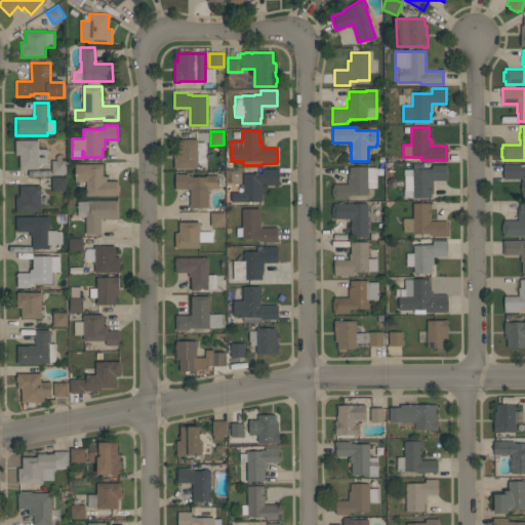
[(197,138),(197,168),(174,168),(173,154),(178,154),(178,138),(197,138)]
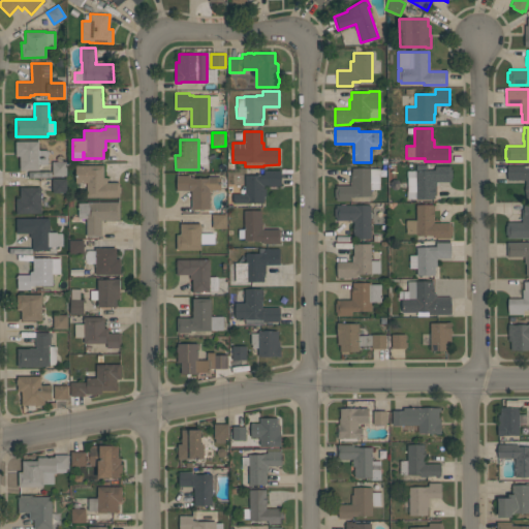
[(20,169),(20,156),(16,156),(16,141),(38,141),(38,150),(48,150),(48,164),(39,164),(39,169),(20,169)]
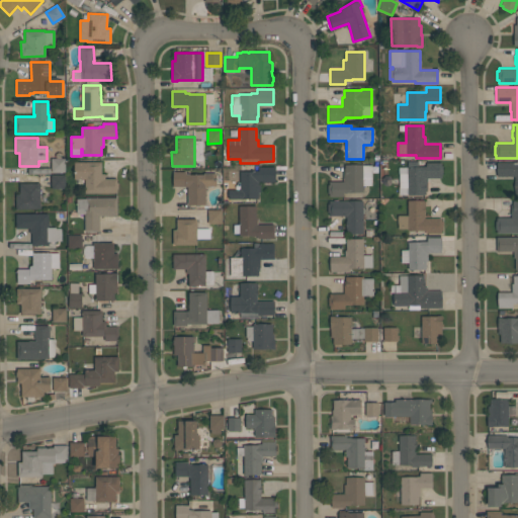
[(65,158),(65,172),(52,172),(51,158),(65,158)]
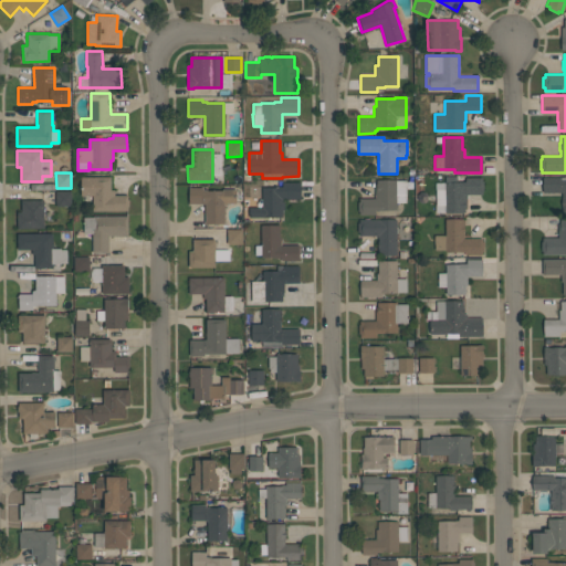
[(562,192),(543,192),(543,177),(565,177),(565,175),(565,212),(562,212),(562,192)]
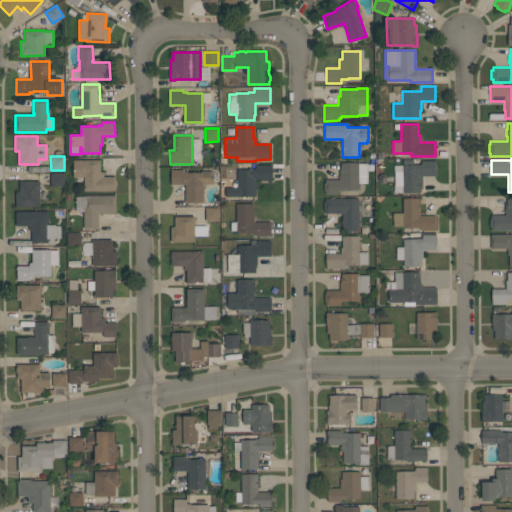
[(73,177),(73,160),(100,160),(100,171),(103,171),(103,176),(115,176),(115,180),(117,180),(117,187),(115,187),(115,190),(84,191),(84,177),(73,177)]
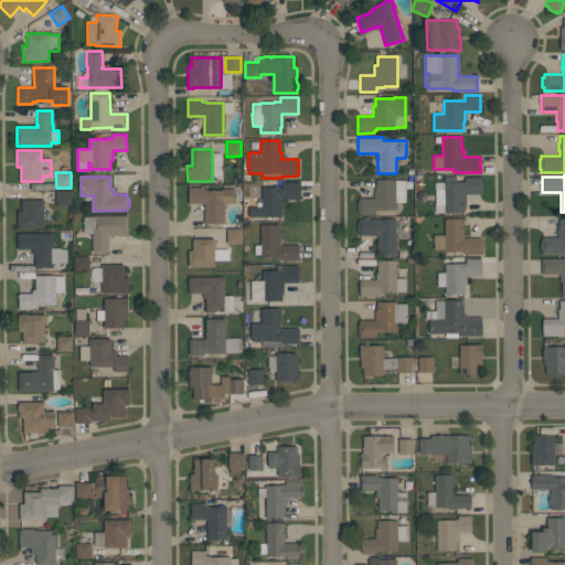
[(481,177),(481,181),(483,181),(483,190),(481,190),(481,194),(466,194),(466,208),(464,208),(464,212),(444,212),(444,182),(458,182),(458,181),(465,181),(465,177),(481,177)]
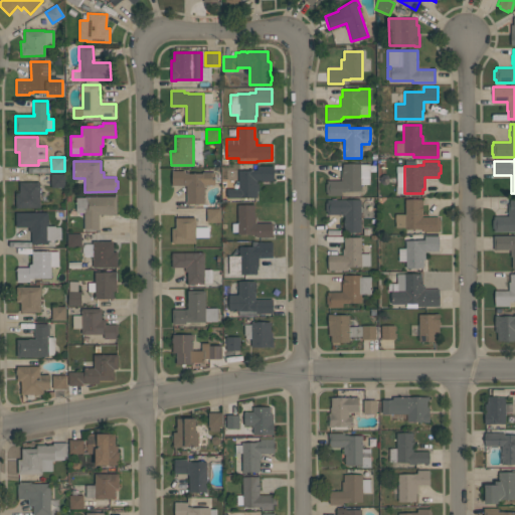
[(369,164),(369,184),(361,184),(361,191),(344,191),(344,192),(341,192),(342,195),(327,195),(327,193),(325,193),(325,184),(327,183),(327,180),(341,180),(341,168),(342,168),(342,167),(343,167),(343,163),(360,163),(360,164),(369,164)]
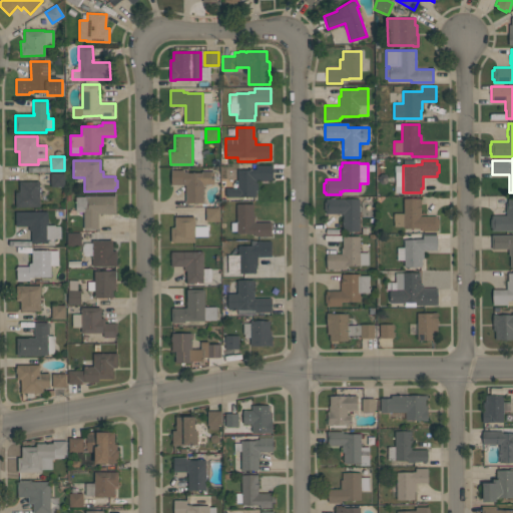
[(237,187),(237,170),(251,170),(251,169),(257,169),(257,164),(273,164),(273,180),(258,180),(258,190),(255,190),(255,196),(225,196),(225,187),(237,187)]
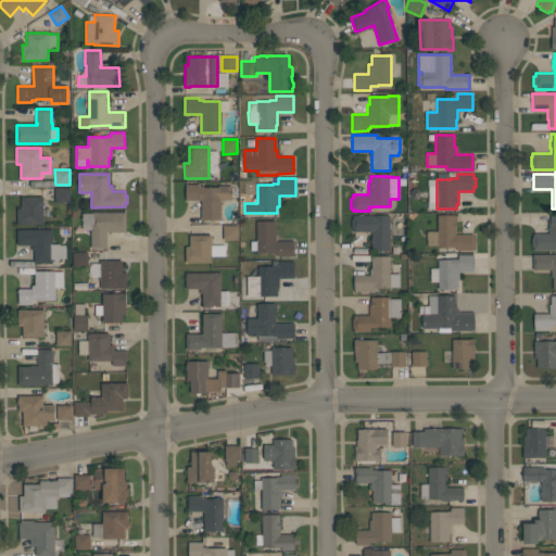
[(232,200),(220,200),(220,219),(202,219),(201,200),(186,200),(186,185),(200,184),(200,186),(203,186),(203,187),(217,187),(217,186),(231,186),(232,200)]
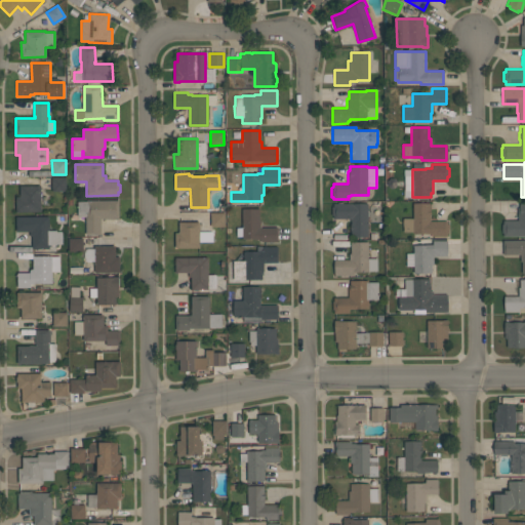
[(66,177),(66,191),(52,191),(51,177),(66,177)]
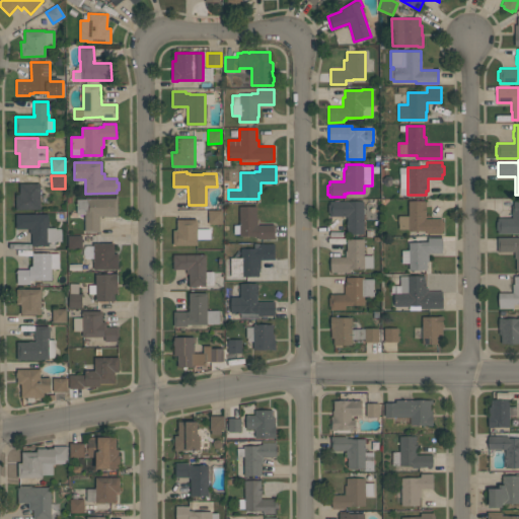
[(15,210),(15,195),(19,195),(19,183),(40,183),(40,209),(15,210)]
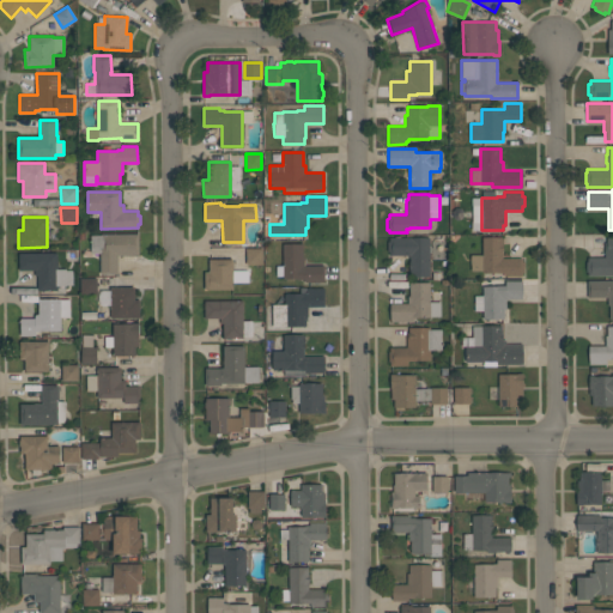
[(139,234),(139,255),(117,255),(117,274),(99,274),(99,253),(91,253),(90,235),(101,235),(101,234),(139,234)]
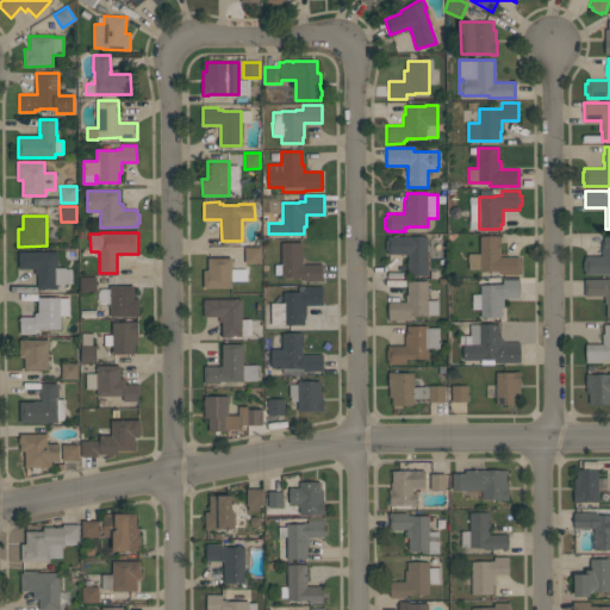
[(520,274),(500,274),(500,272),(480,272),(480,269),(468,269),(468,254),(479,253),(479,236),(499,235),(499,244),(500,244),(500,251),(499,251),(499,257),(520,257),(520,261),(521,261),(521,271),(520,271),(520,274)]
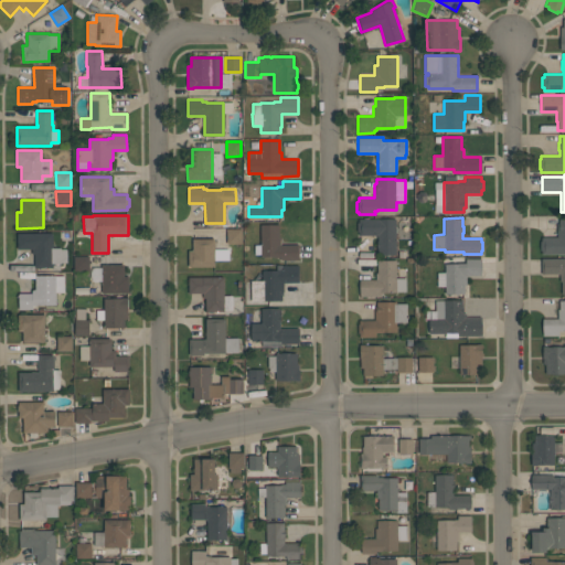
[(395,219),(395,254),(377,254),(377,235),(359,235),(359,232),(358,232),(356,223),(359,223),(359,219),(377,219),(377,220),(395,219)]
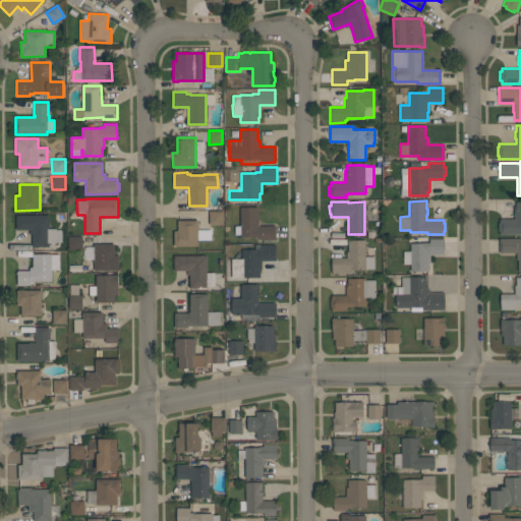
[(520,201),(520,234),(499,234),(499,231),(498,231),(498,222),(499,222),(499,219),(513,219),(513,206),(515,206),(515,201),(520,201)]
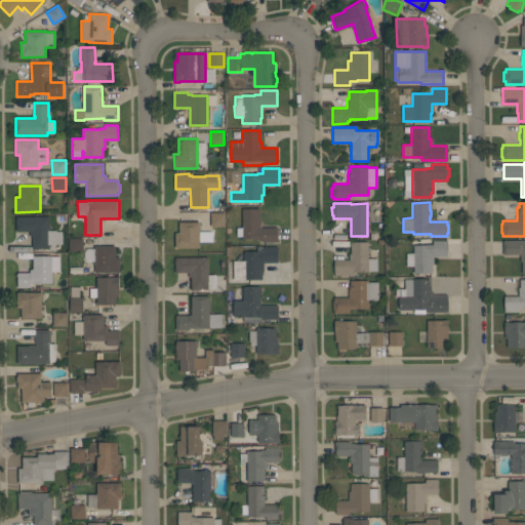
[(277,241),(260,241),(260,239),(255,239),(255,238),(242,238),(242,236),(236,236),(236,227),(241,227),(241,208),(259,208),(259,219),(260,219),(260,227),(277,227),(277,241)]
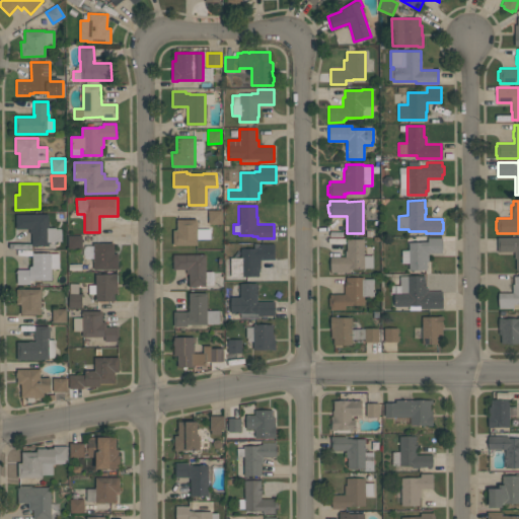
[(222,210),(222,223),(208,224),(208,210),(222,210)]
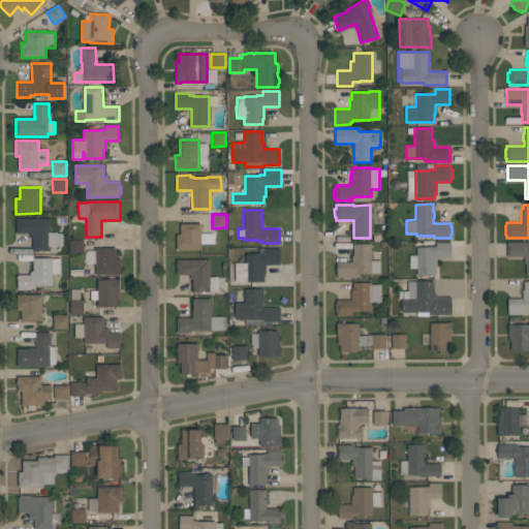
[(50,218),(50,231),(57,231),(57,232),(62,232),(63,246),(57,246),(57,247),(49,247),(49,250),(33,250),(32,238),(30,238),(30,234),(17,234),(16,218),(50,218)]
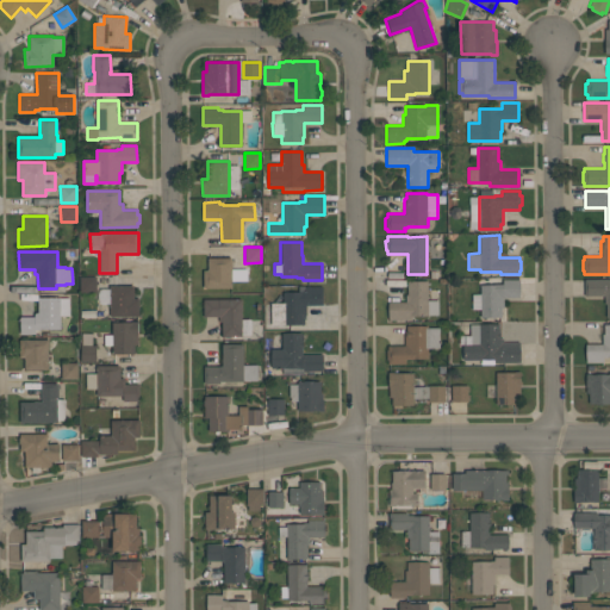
[(247,280),(231,281),(231,287),(204,287),(203,271),(207,271),(207,257),(232,257),(232,268),(247,268),(247,280)]
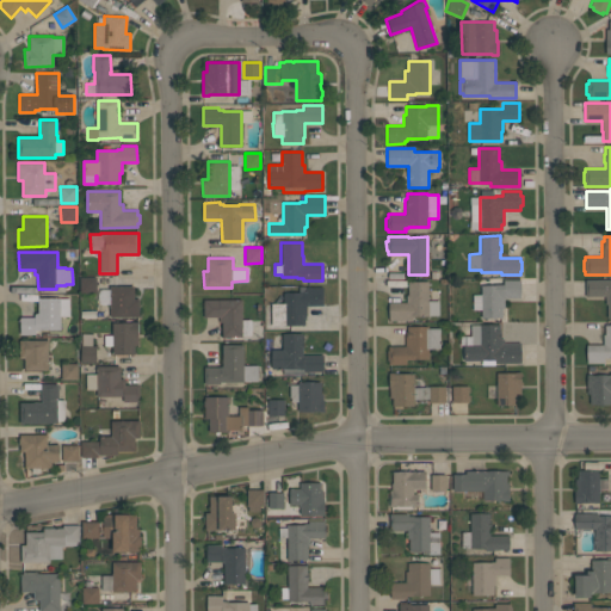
[(96,276),(97,292),(80,292),(80,277),(96,276)]
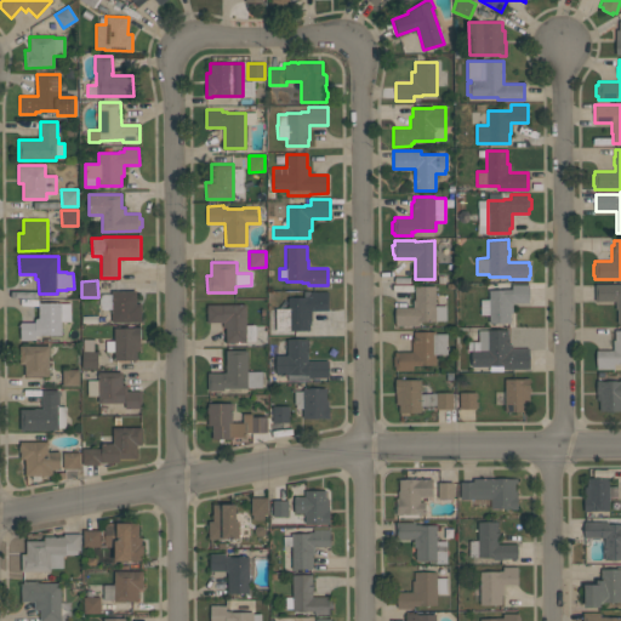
[(480,300),(489,300),(489,290),(503,290),(503,289),(512,289),(512,284),(529,284),(529,302),(512,303),(512,313),(510,313),(510,323),(489,323),(489,314),(480,314),(480,300)]
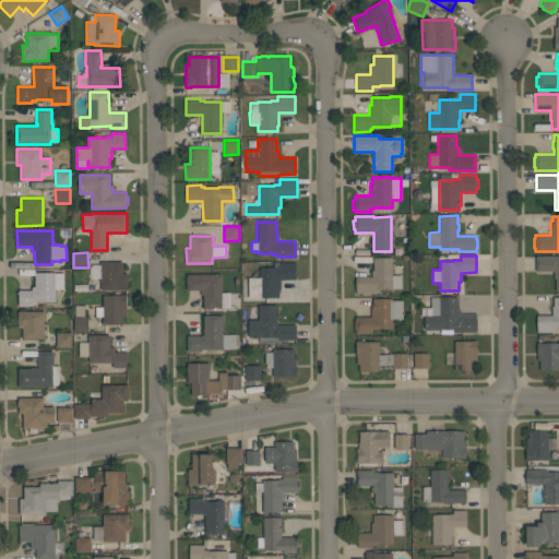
[(558,290),(556,290),(556,278),(554,280),(554,271),(536,271),(536,256),(558,256),(558,290)]
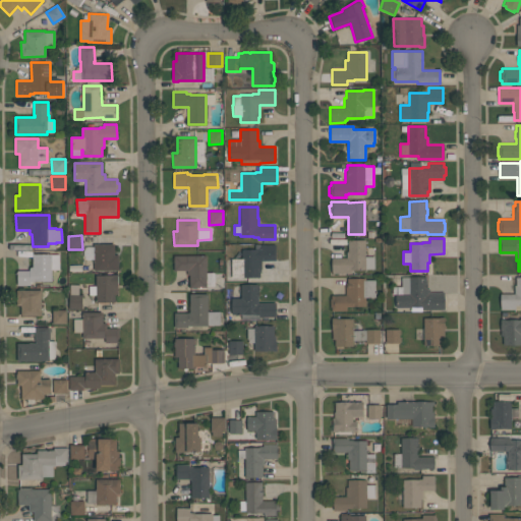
[(365,240),(365,256),(374,256),(374,269),(365,269),(365,270),(352,270),(352,274),(332,274),(332,257),(346,257),(346,251),(348,251),(348,240),(365,240)]
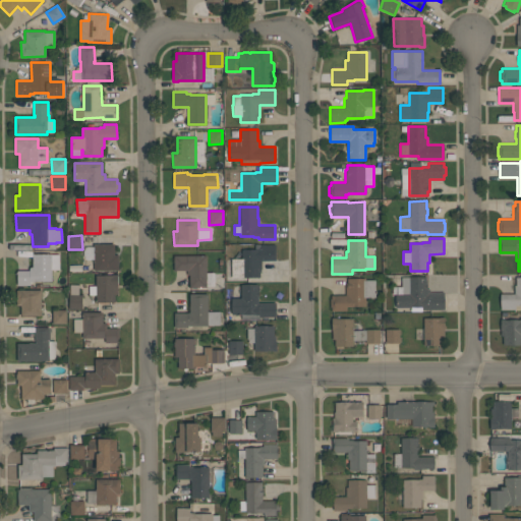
[(94,270),(94,243),(115,243),(115,254),(118,254),(118,270),(94,270)]
